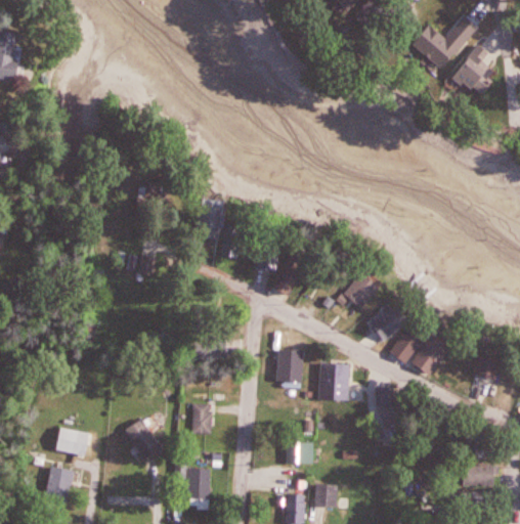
[(335,0),(348,11),(358,0),(335,0)]
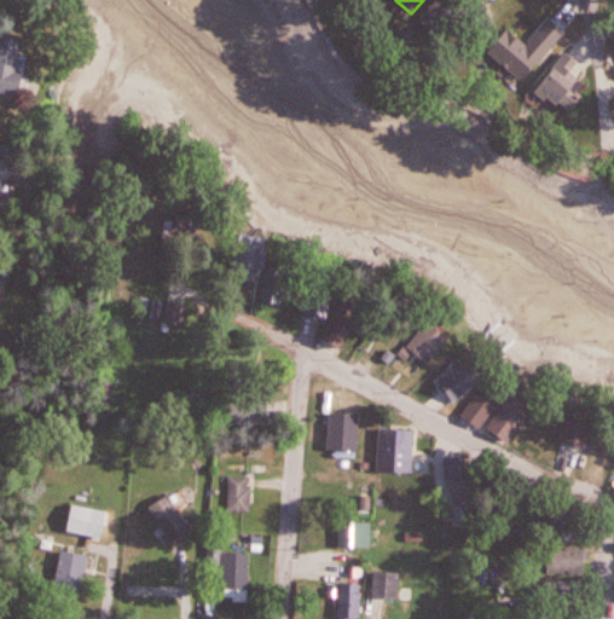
[(519,44),(529,32),(545,45),(515,79),(504,69),(482,48),(502,28),(519,44)]
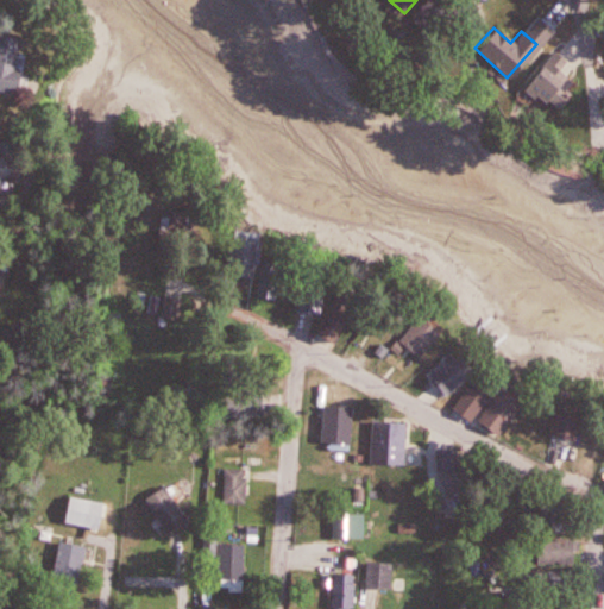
[(0,89),(21,93),(25,71),(20,70),(25,39),(0,36),(0,89)]
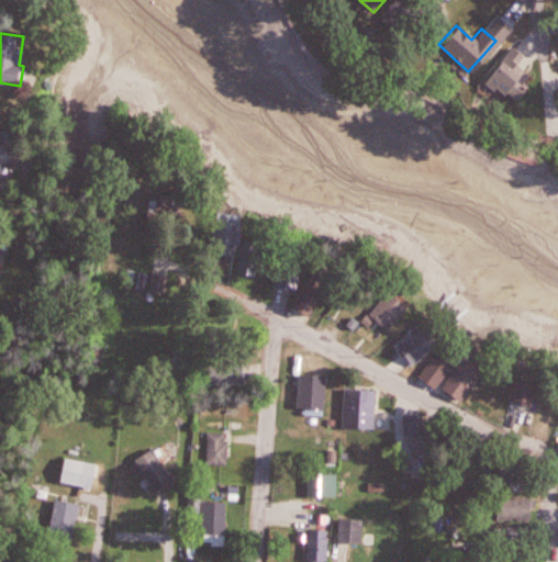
[(513,63),(525,72),(517,82),(522,87),(512,98),(508,93),(505,97),(493,86),(492,86),(481,77),(509,45),(520,54),(513,63)]
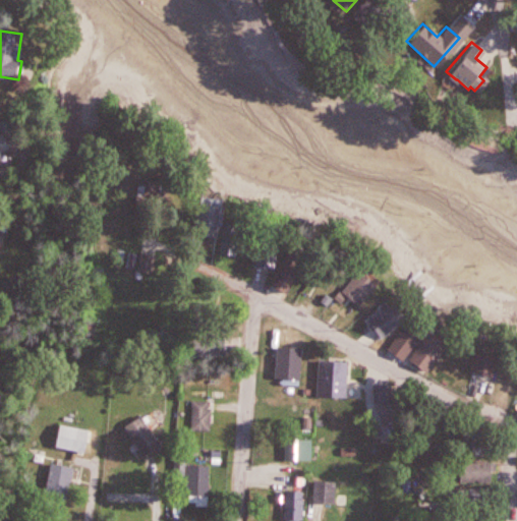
[(0,187),(5,185),(0,174),(0,155),(14,149),(7,132),(0,135),(0,187)]
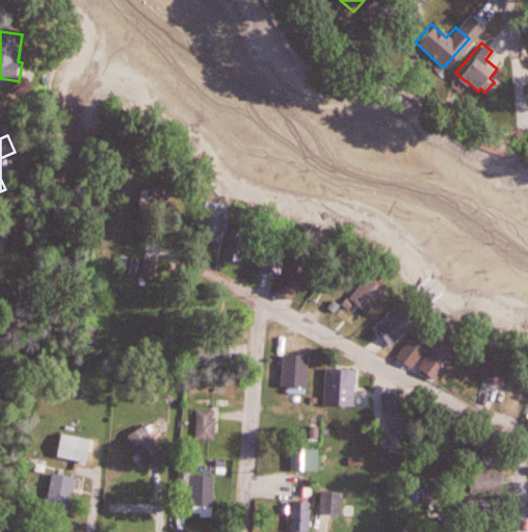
[(172,205),(168,183),(151,185),(152,190),(144,190),(147,208),(172,205)]
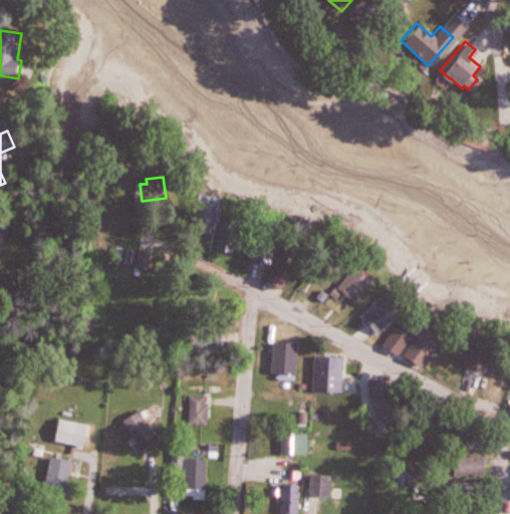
[(238,221),(220,222),(222,252),(240,251),(238,221)]
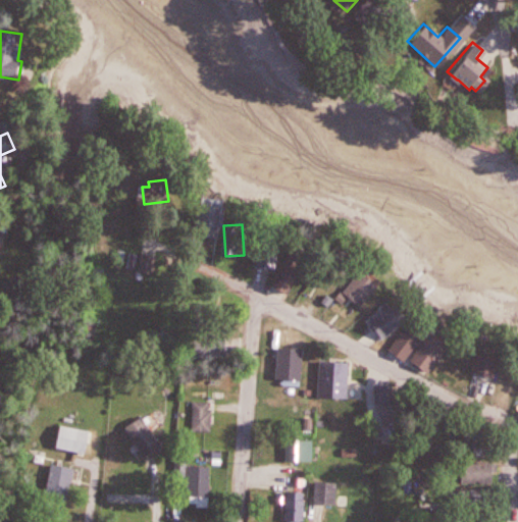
[(256,263),(275,269),(285,243),(265,236),(256,263)]
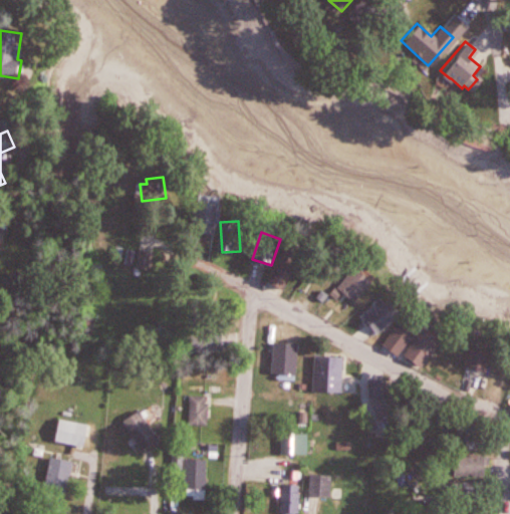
[(272,282),(289,289),(305,253),(288,245),(272,282)]
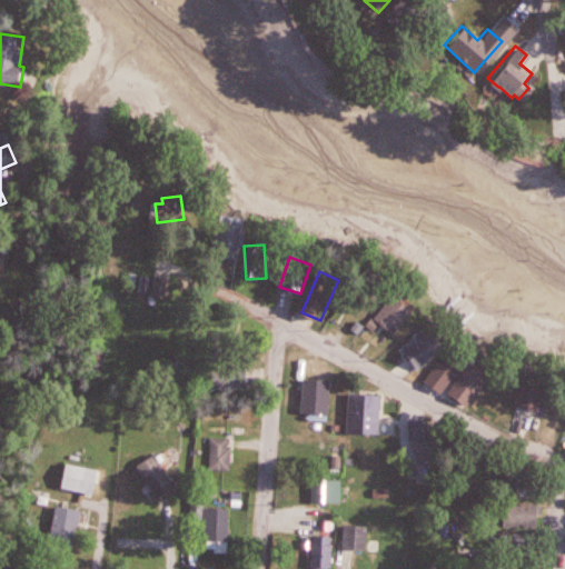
[(167,299),(170,277),(152,276),(149,297),(167,299)]
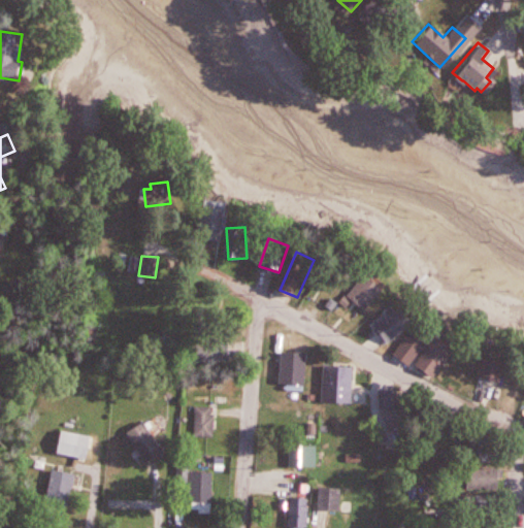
[(349,296),(367,310),(386,286),(367,271),(349,296)]
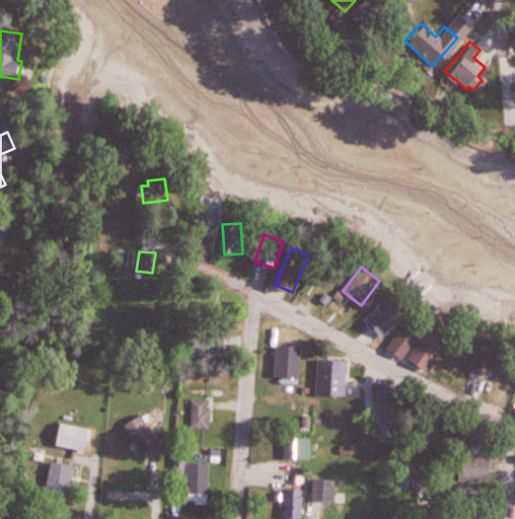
[(412,314),(397,296),(369,318),(384,337),(412,314)]
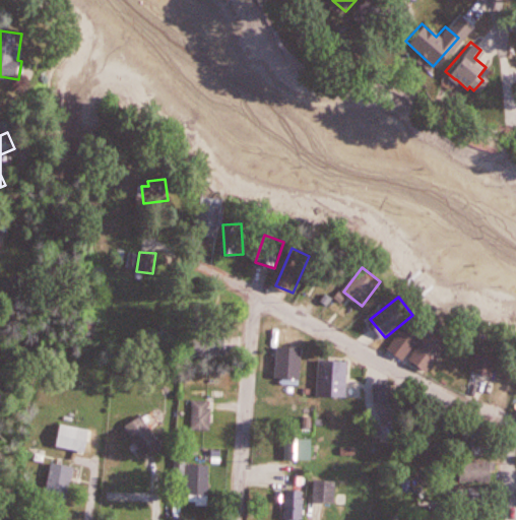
[(391,349),(407,361),(410,358),(430,372),(447,347),(410,322),(391,349)]
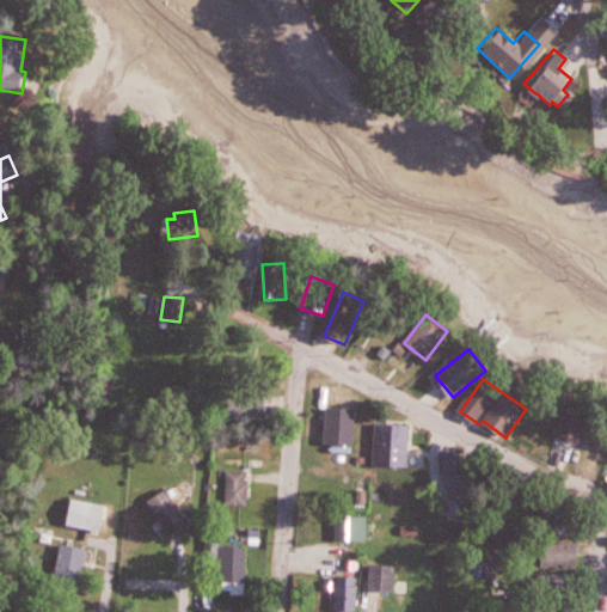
[(231,392),(231,412),(261,412),(261,392),(231,392)]
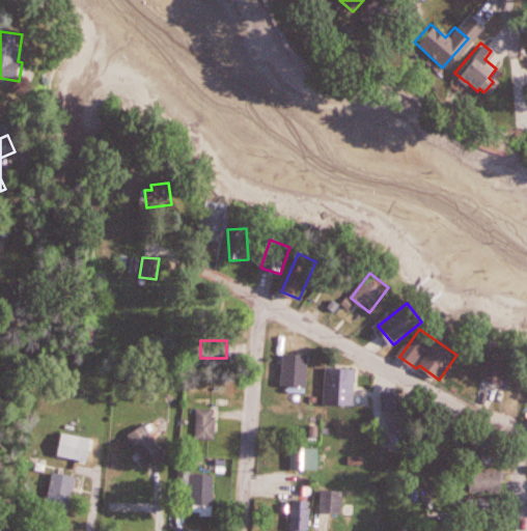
[(509,362),(488,359),(486,380),(506,382),(509,362)]
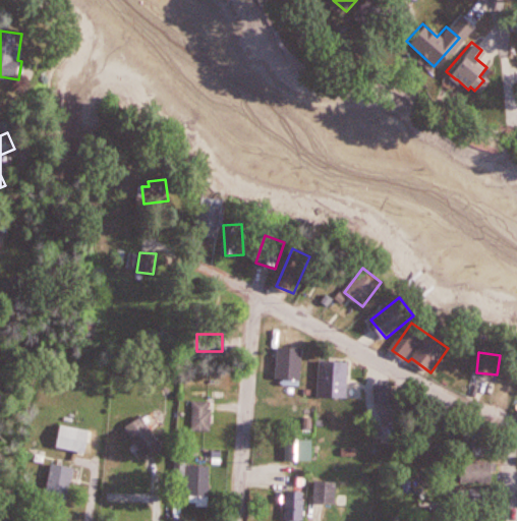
[(349,397),(349,360),(318,360),(318,397),(349,397)]
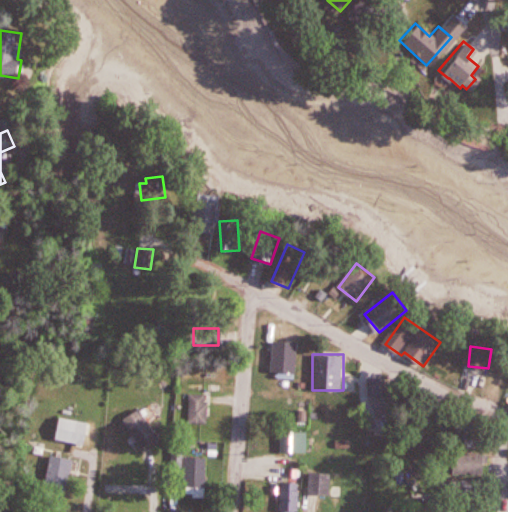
[(206,394),(188,394),(188,423),(206,423),(206,394)]
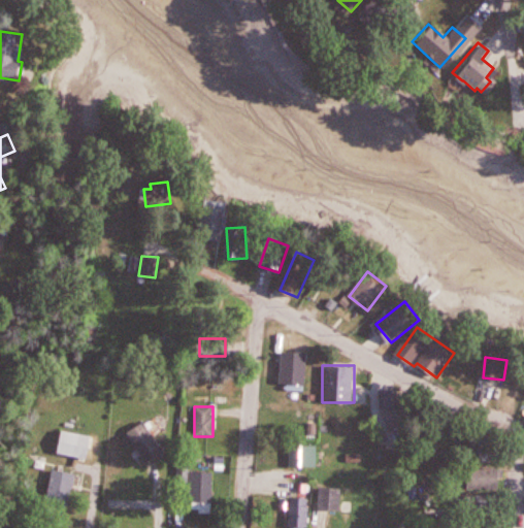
[(56,452),(85,460),(91,437),(61,430),(56,452)]
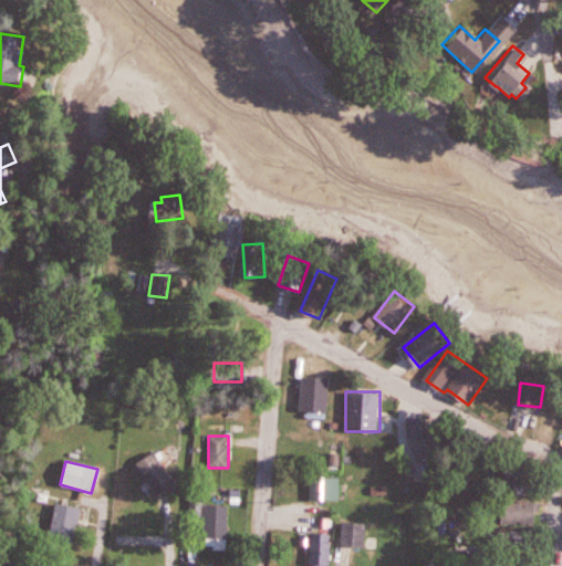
[(518,496),(537,496),(537,472),(518,472),(518,496)]
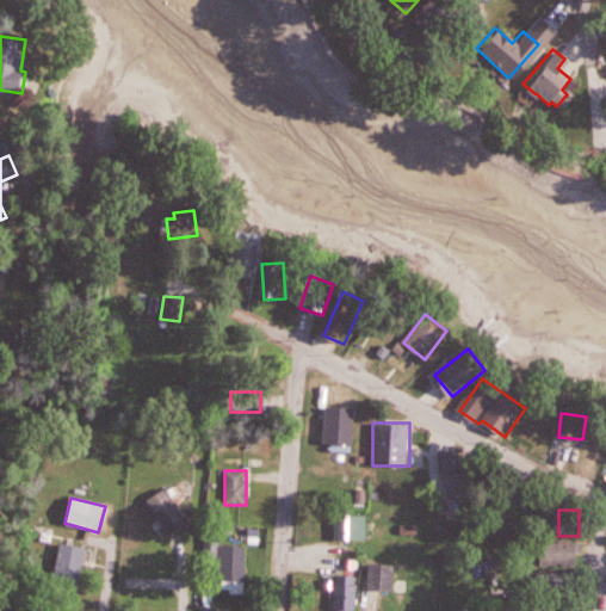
[(365,541),(365,516),(333,516),(333,541),(365,541)]
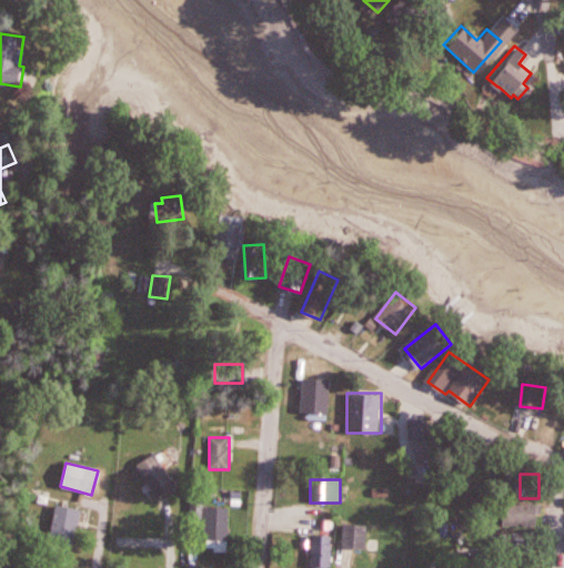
[(541,501),(504,501),(504,528),(541,528),(541,501)]
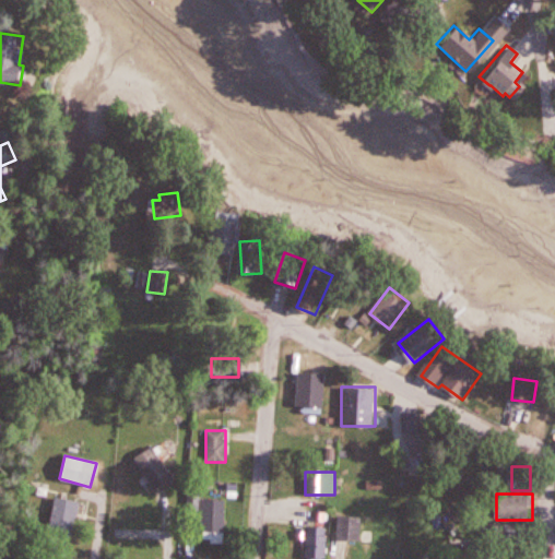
[(75,533),(77,499),(52,498),(50,532),(75,533)]
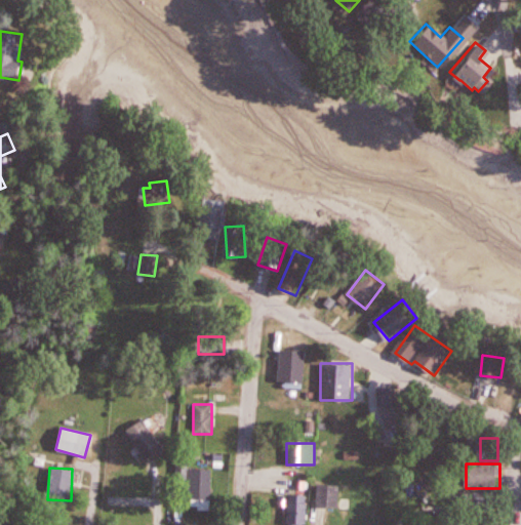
[(210,499),(210,469),(188,469),(188,499),(210,499)]
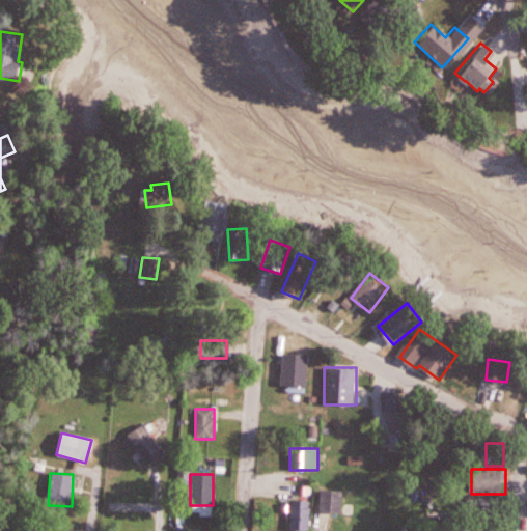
[(342,512),(343,492),(322,491),(321,512),(342,512)]
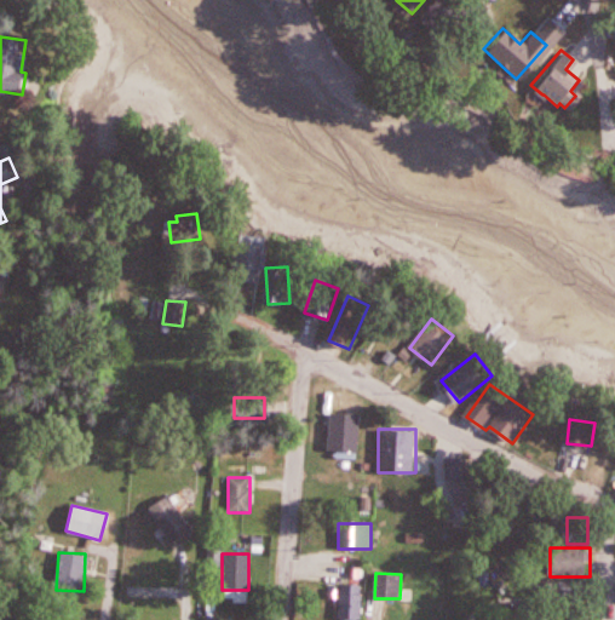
[(361,619),(361,585),(337,585),(335,619),(361,619)]
